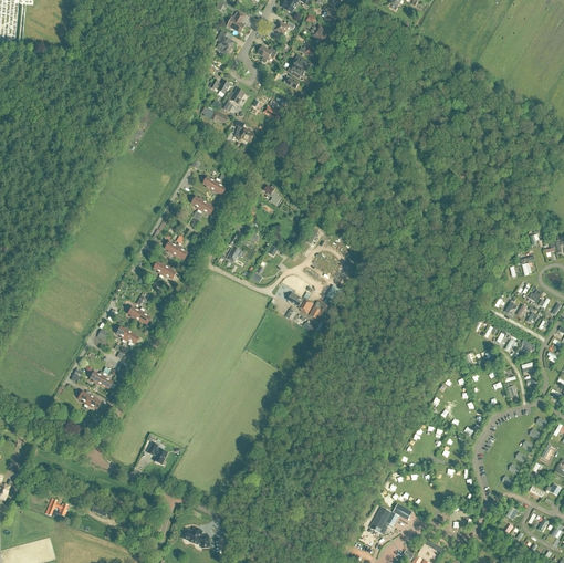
[(285,0),(282,0),(280,4),(282,6),(282,7),(289,11),(295,0),(300,0),(303,2),(304,0),(285,0)]
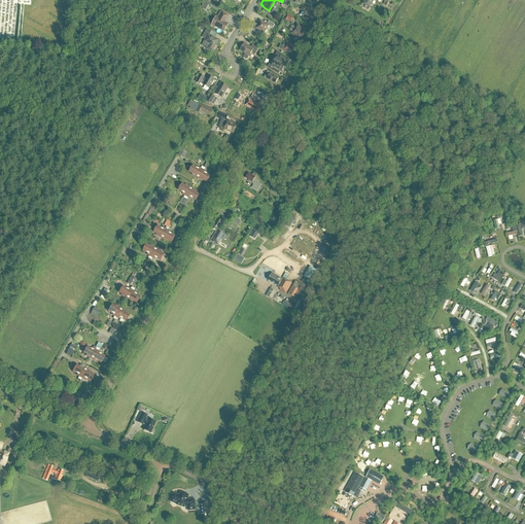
[(312,13),(306,10),(308,6),(301,2),(299,7),(304,10),(301,15),(309,20),(312,13)]
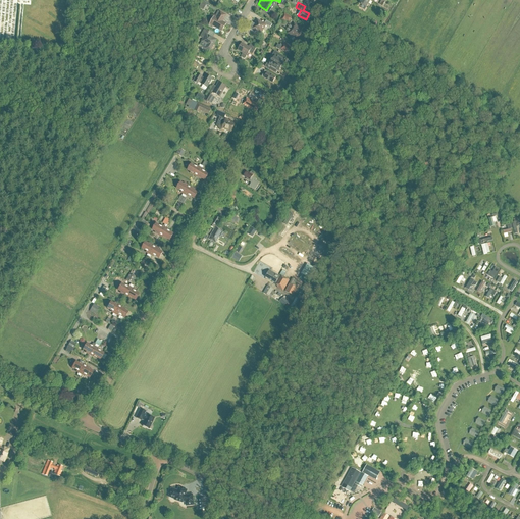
[(289,6),(287,11),(297,15),(299,11),(289,6)]
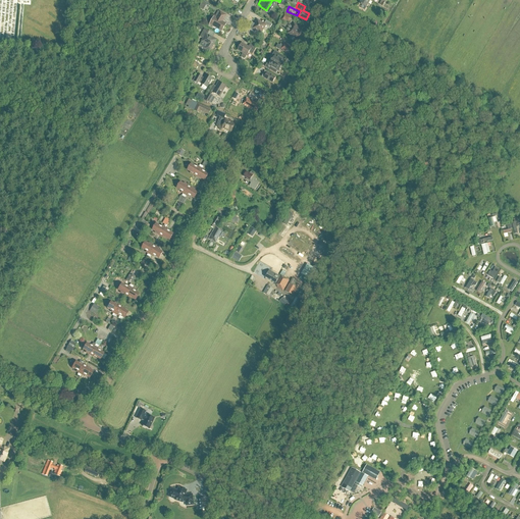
[(223,13),(218,9),(214,16),(212,14),(208,21),(220,29),(224,21),(219,19),(223,13)]
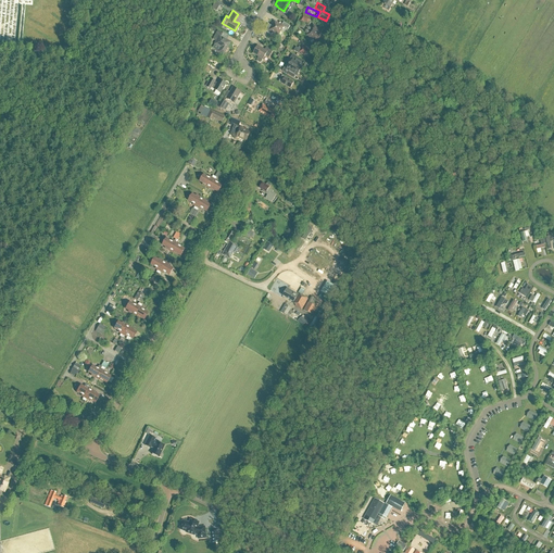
[(305,21),(309,15),(301,11),(297,19),(301,21),(302,19),(305,21)]
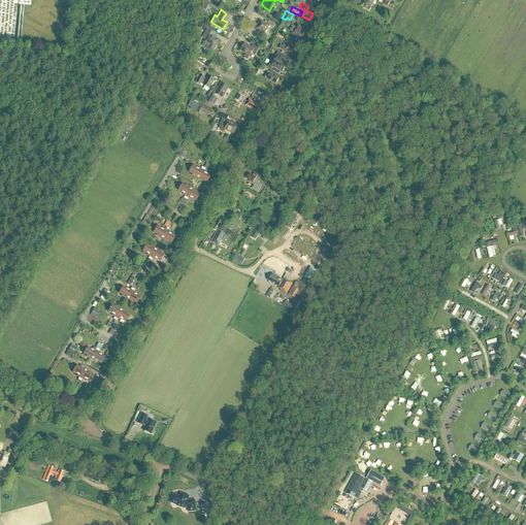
[(256,22),(253,21),(250,27),(256,30),(257,28),(262,31),(266,23),(271,26),(272,22),(267,19),(265,22),(258,18),(256,22)]
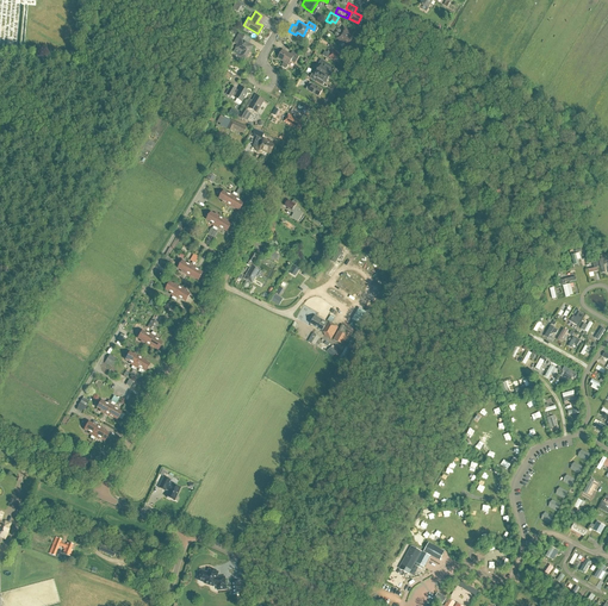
[(349,35),(351,31),(352,30),(345,26),(345,25),(341,23),(339,27),(336,25),(333,32),(335,33),(334,36),(341,39),(341,38),(347,42),(351,36),(349,35)]
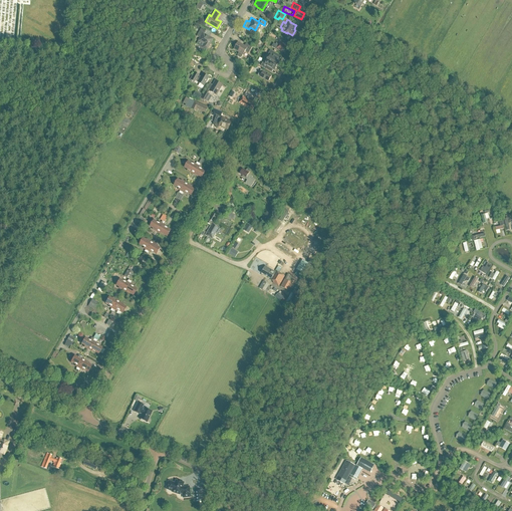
[(205,47),(211,36),(202,31),(204,28),(199,25),(195,34),(198,36),(197,38),(195,41),(196,42),(200,45),(205,47)]
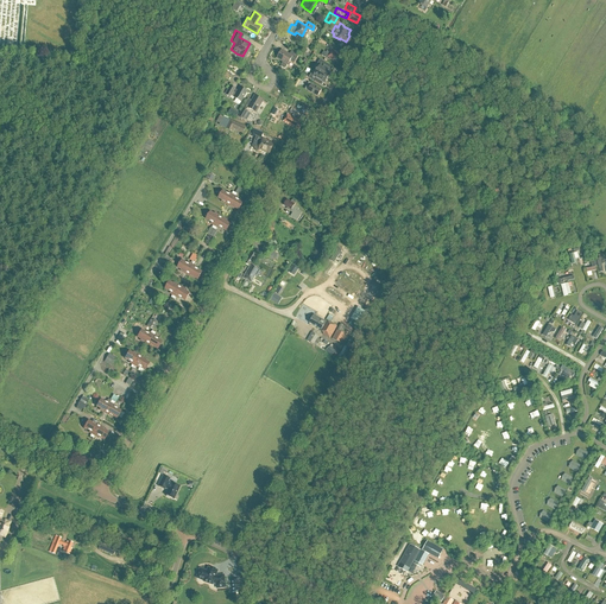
[(279,46),(275,55),(281,58),(278,63),(278,64),(282,65),(283,65),(288,58),(292,61),(297,52),(289,48),(286,51),(279,46)]
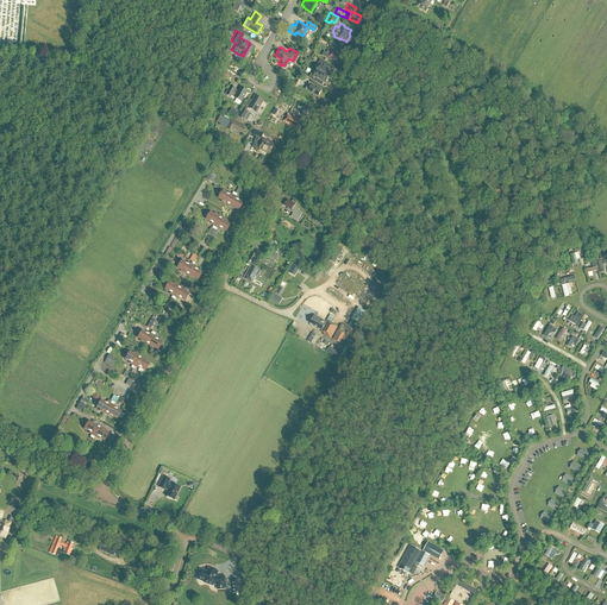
[(321,48),(319,52),(327,56),(331,57),(332,57),(336,60),(339,55),(338,54),(338,52),(330,46),(327,49),(325,48),(324,50),(321,48)]
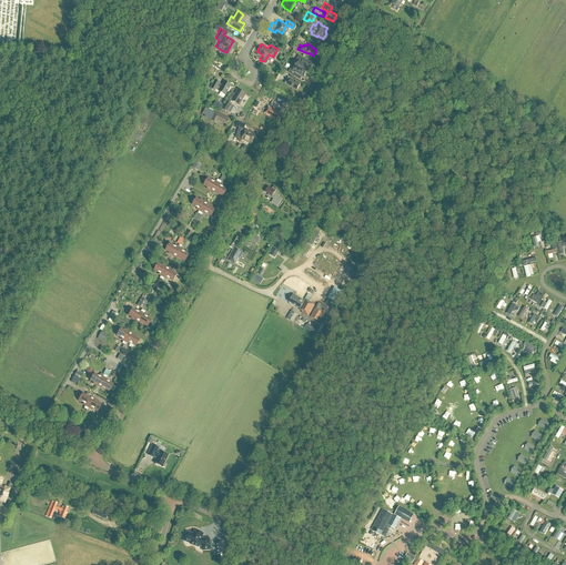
[(293,62),(305,69),(307,66),(307,64),(307,63),(305,62),(307,59),(296,53),(295,57),(297,58),(294,62),(293,62)]
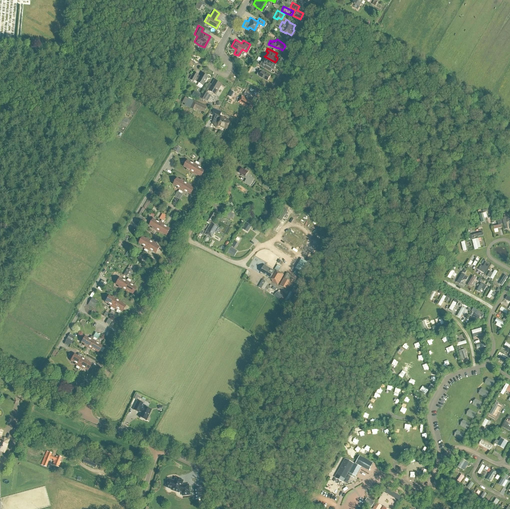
[(275,62),(264,56),(262,61),(260,60),(258,63),(267,68),(269,66),(271,67),(271,66),(272,66),(274,62),(275,63),(275,62)]
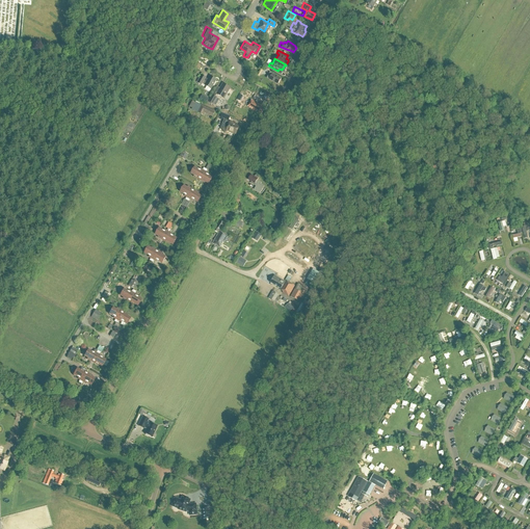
[(279,76),(270,71),(268,70),(265,75),(275,82),(279,76)]
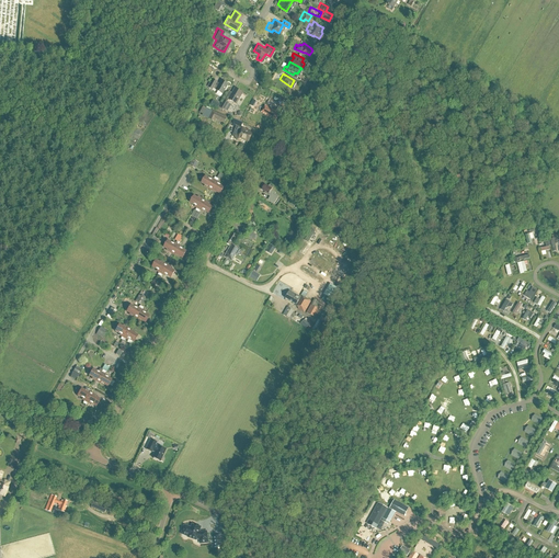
[(220,91),(226,81),(219,78),(217,81),(214,80),(215,79),(210,77),(208,80),(207,80),(205,83),(206,84),(206,86),(209,88),(210,86),(214,88),(216,89),(214,91),(219,94),(220,91)]
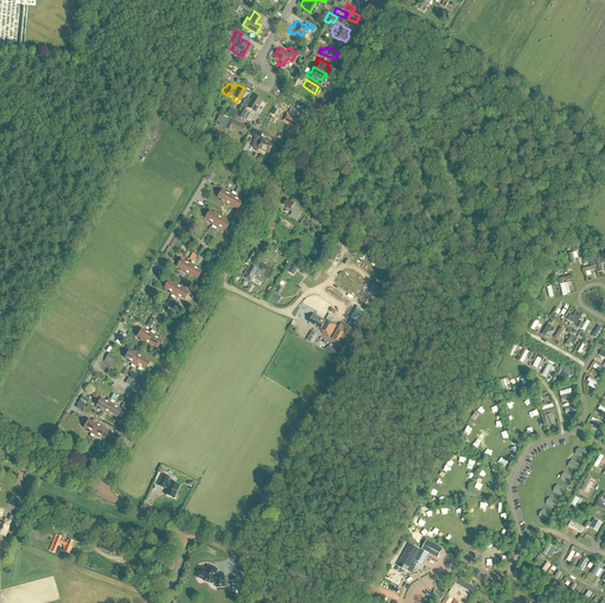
[(246,96),(240,106),(243,107),(244,104),(253,109),(260,97),(252,92),(249,97),(246,96)]
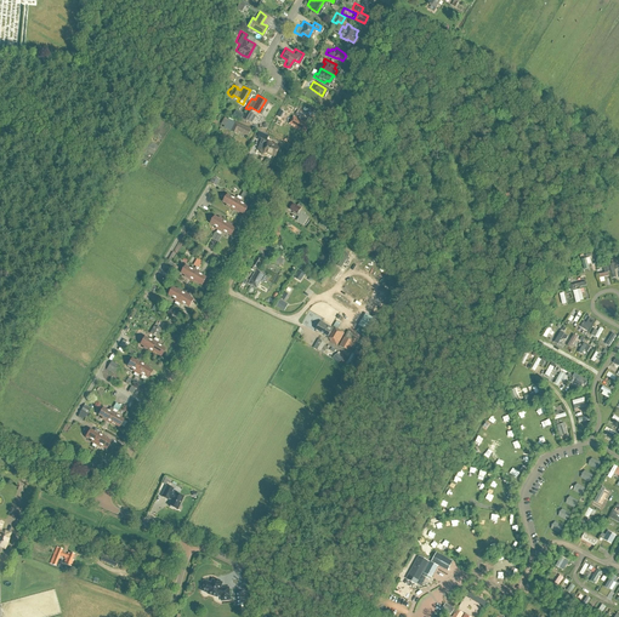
[(282,110),(276,107),(270,120),(276,124),(277,121),(278,121),(284,112),(288,114),(290,109),(284,106),(282,110)]
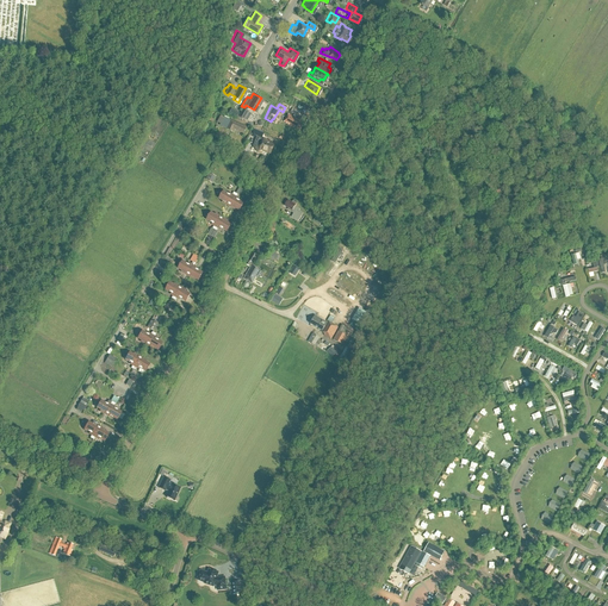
[(244,118),(248,112),(244,111),(246,108),(244,107),(241,106),(237,113),(244,118)]
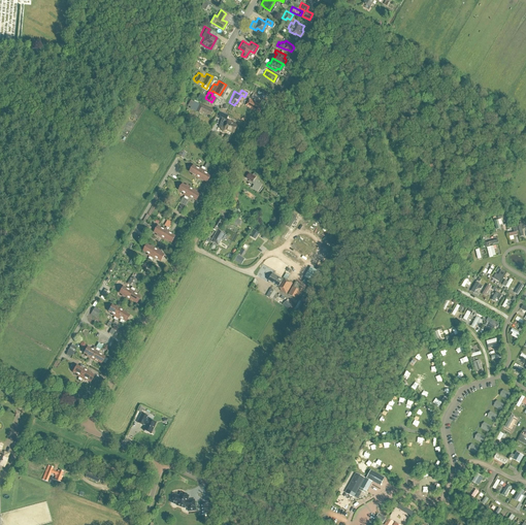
[(192,99),(189,98),(186,103),(189,104),(188,105),(200,111),(201,109),(209,112),(211,107),(198,101),(198,102),(196,101),(197,100),(193,98),(192,99)]
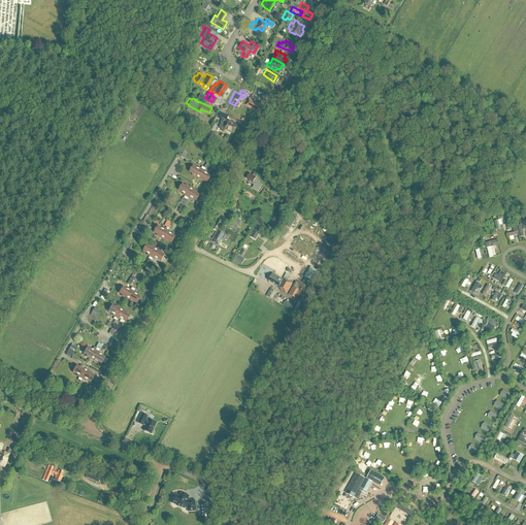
[(258,109),(260,105),(259,105),(260,104),(252,100),(249,105),(253,107),(253,106),(258,109)]
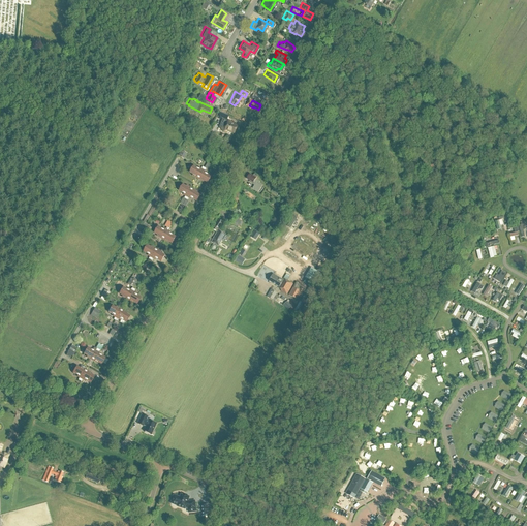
[(231,129),(235,122),(229,120),(230,119),(227,118),(226,119),(221,116),(217,124),(221,129),(223,126),(231,129)]
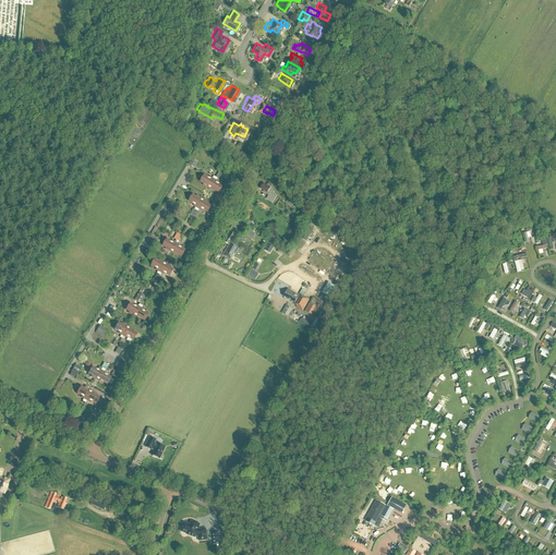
[(186,161),(192,165),(196,159),(190,155),(186,161)]
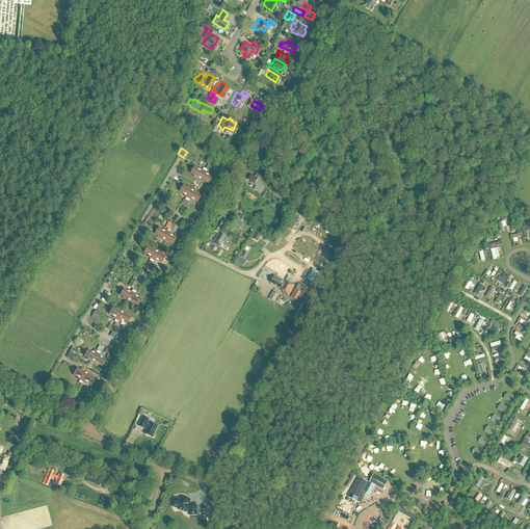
[(204,166),(202,165),(200,168),(192,164),(189,170),(192,173),(191,174),(194,175),(194,176),(196,177),(204,166)]
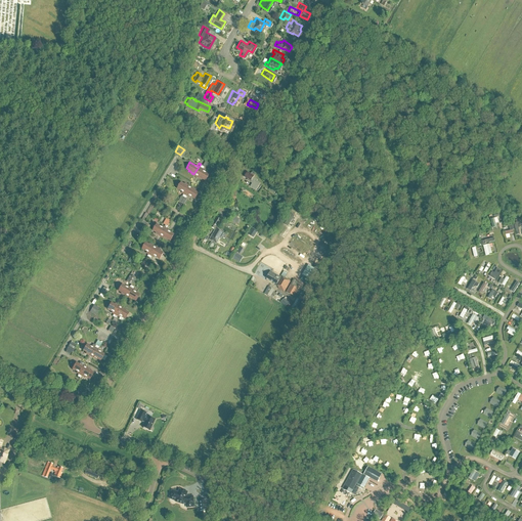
[(201,164),(193,174),(197,176),(197,175),(200,177),(200,176),(204,178),(207,172),(201,168),(202,165),(201,164)]
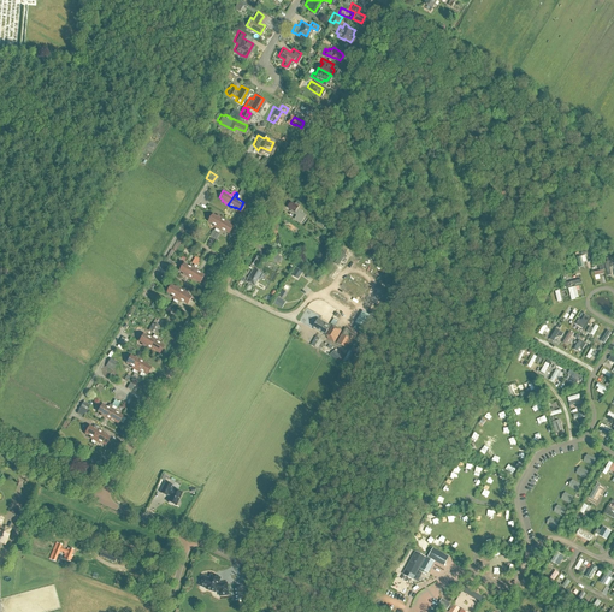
[(232,214),(234,211),(211,198),(210,201),(232,214)]
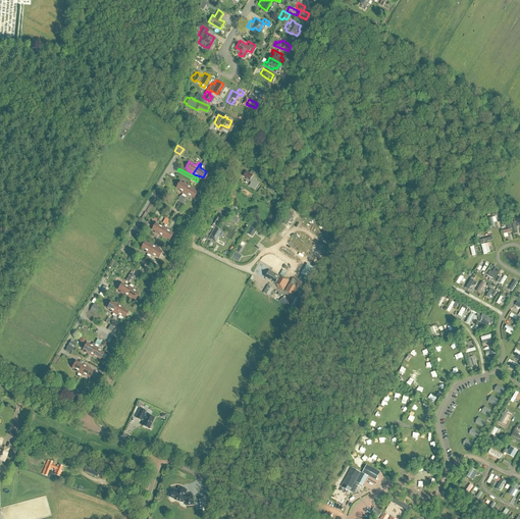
[(245,169),(242,173),(245,176),(245,177),(249,180),(247,184),(253,188),(258,180),(254,177),(255,176),(250,173),(252,171),(252,170),(250,169),(249,169),(248,171),(245,169)]
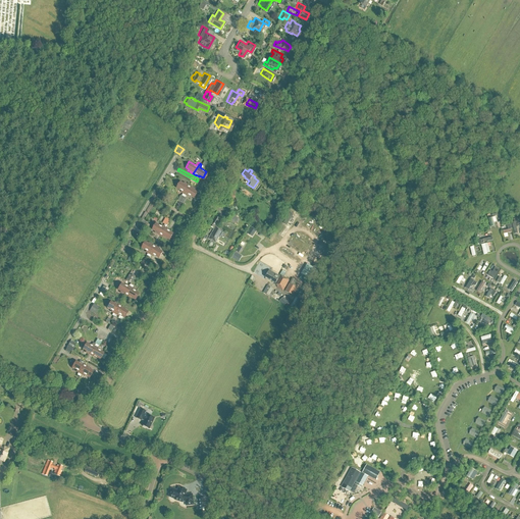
[(182,194),(188,184),(185,182),(183,180),(182,182),(178,179),(174,186),(182,190),(179,193),(182,194)]
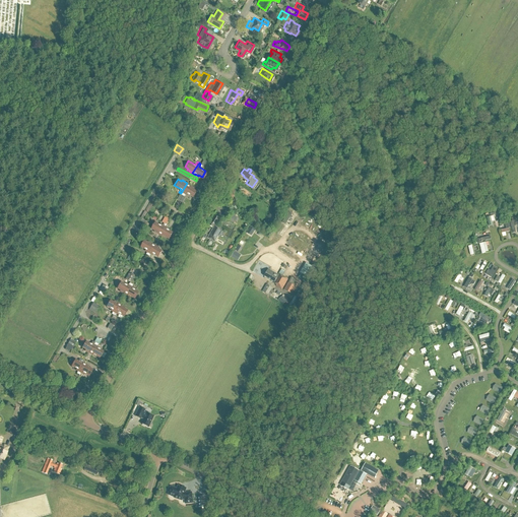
[(270,189),(274,184),(268,180),(265,185),(270,189)]
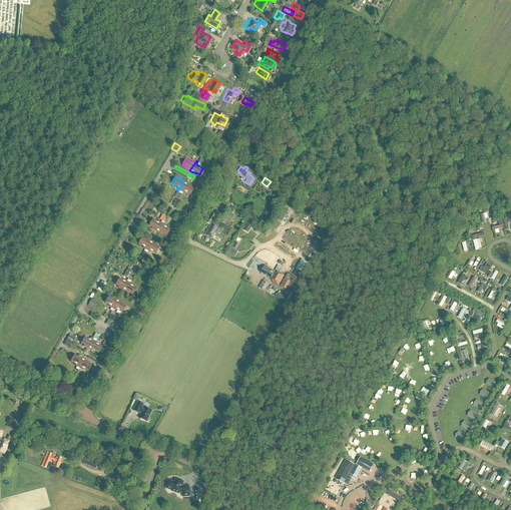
[(184,180),(178,190),(179,191),(181,188),(188,192),(192,186),(188,184),(189,183),(186,182),(187,181),(184,180)]
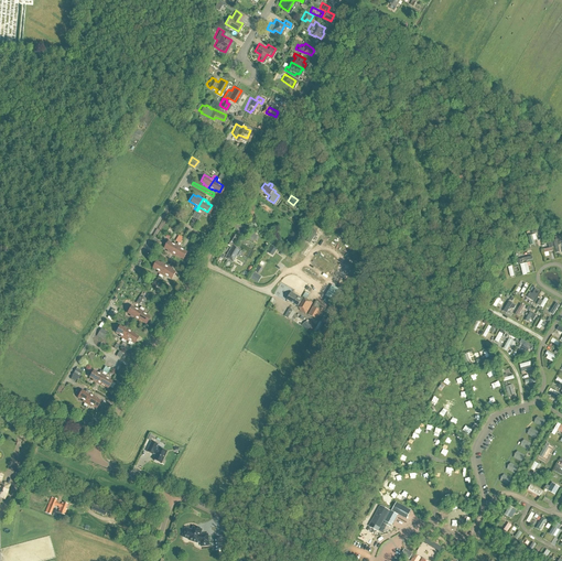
[(256,233),(254,232),(252,232),(254,230),(250,228),(249,229),(246,234),(252,238),(256,233)]
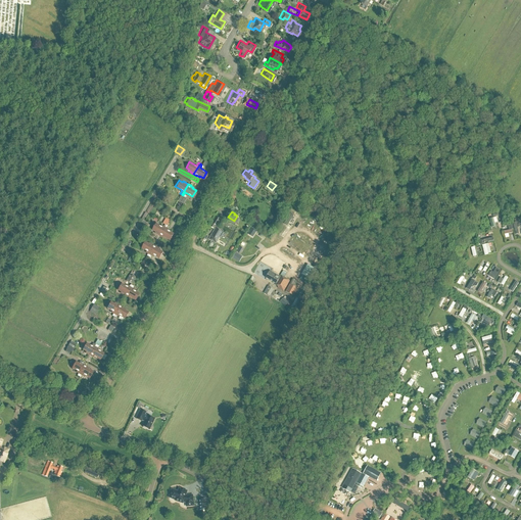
[(215,215),(212,218),(208,224),(211,226),(214,223),(215,223),(219,217),(215,215)]
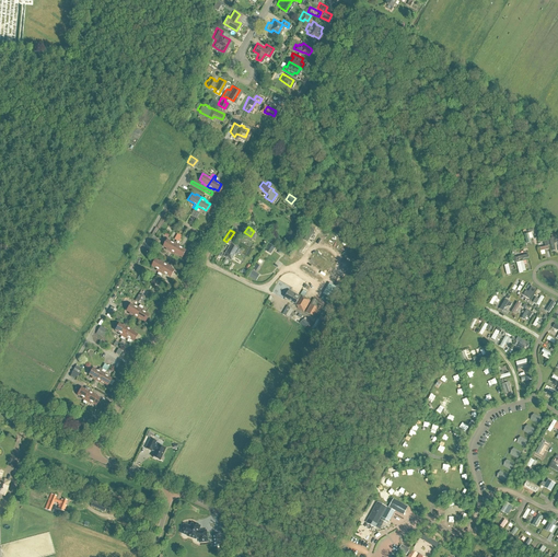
[(549,235),(547,236),(549,247),(553,247),(553,245),(556,245),(554,236),(557,235),(556,232),(553,233),(549,234),(549,235)]
